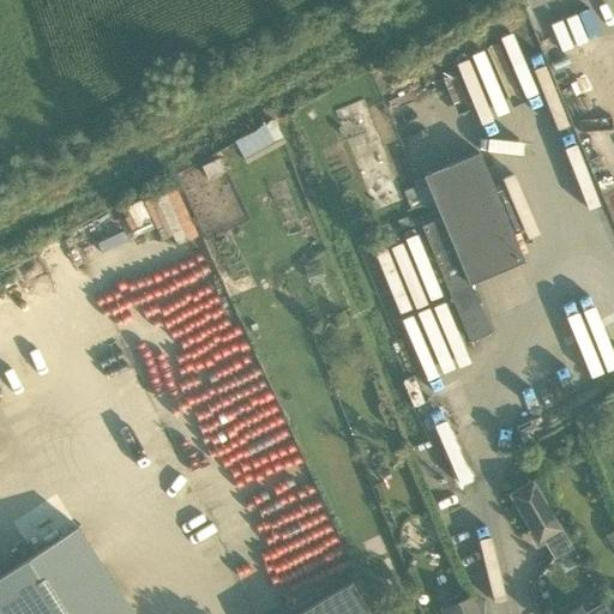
[(441,217),(422,224),(445,281),(469,342),(491,332),(470,283),(525,260),(479,152),(423,175),(441,217)]
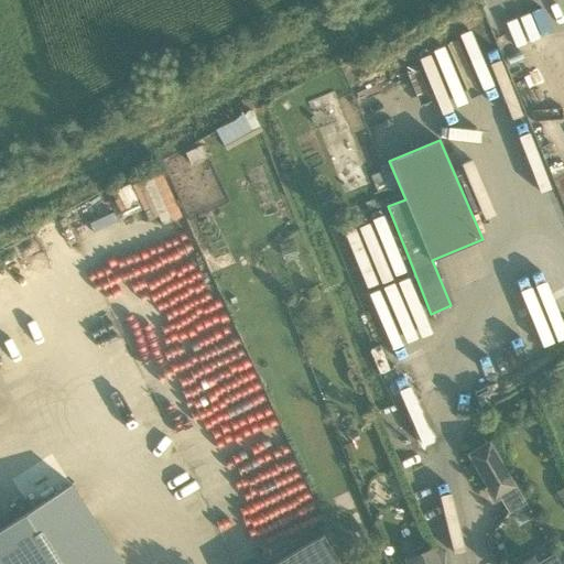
[(166,216),(180,210),(160,166),(120,184),(129,204),(155,192),(166,216)]
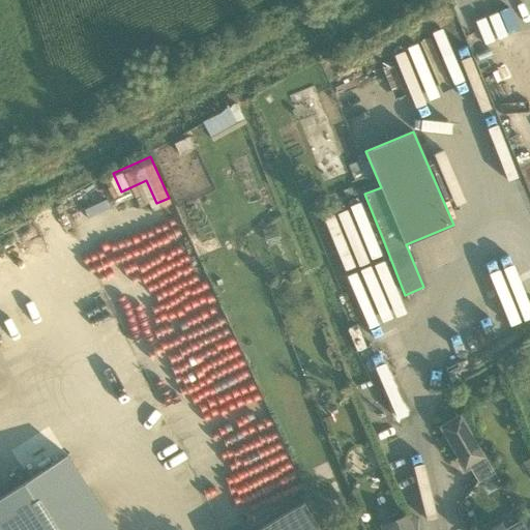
[(404,310),(389,270),(376,274),(372,264),(348,272),(366,323),(404,310)]
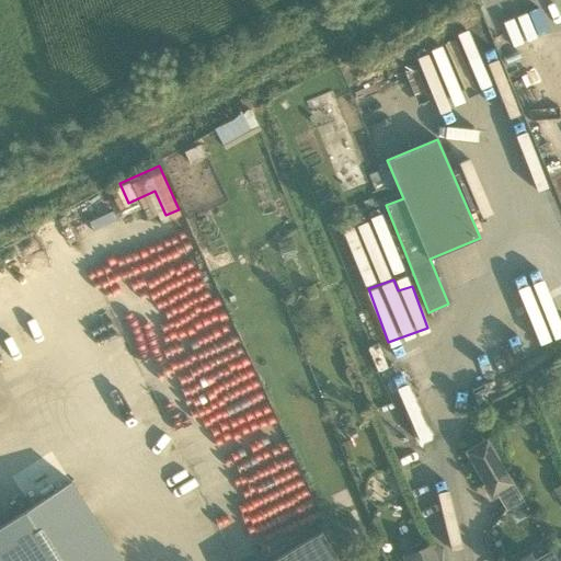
[(524,499),(487,436),(464,449),(484,483),(489,480),(506,508),(524,499)]
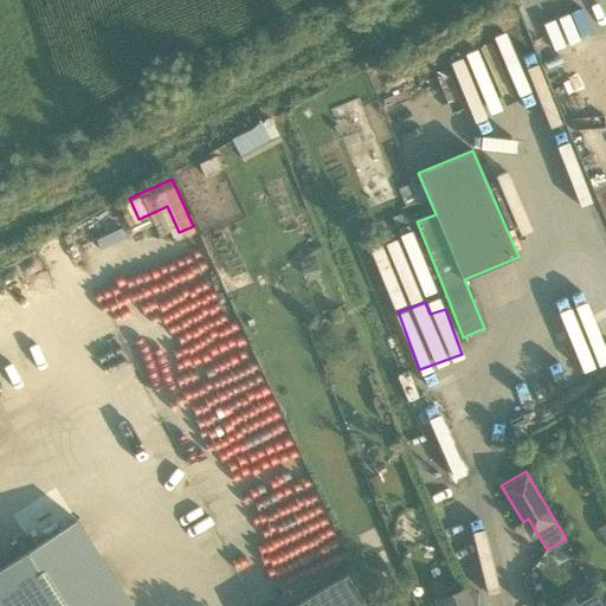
[(0,605),(131,605),(76,519),(0,567),(0,605)]
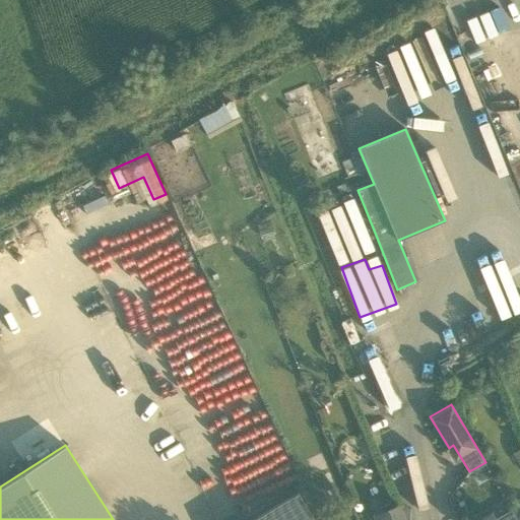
[(314,519),(298,492),(251,519),(314,519)]
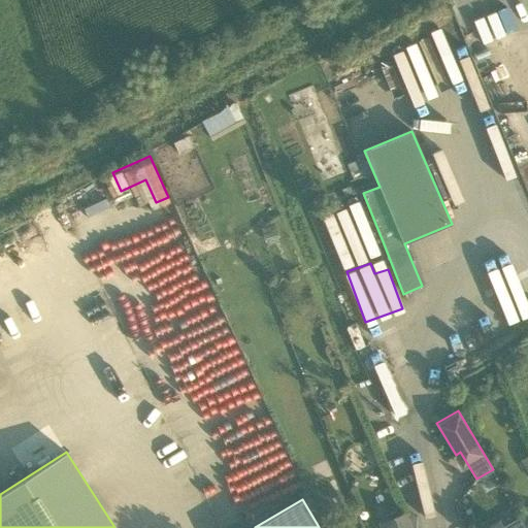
[(385,523),(387,527),(410,527),(404,514),(385,523)]
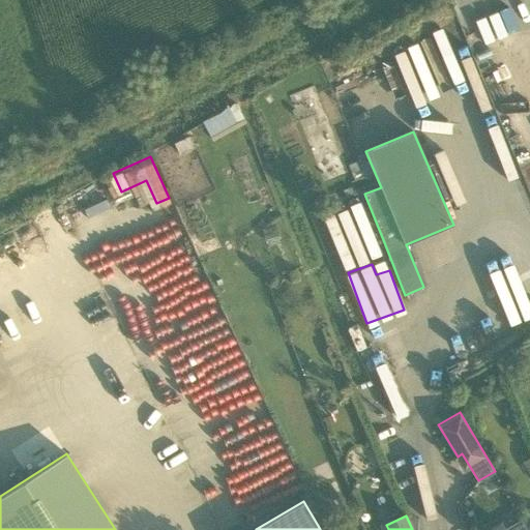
[(527,529),(522,519),(502,529),(527,529)]
